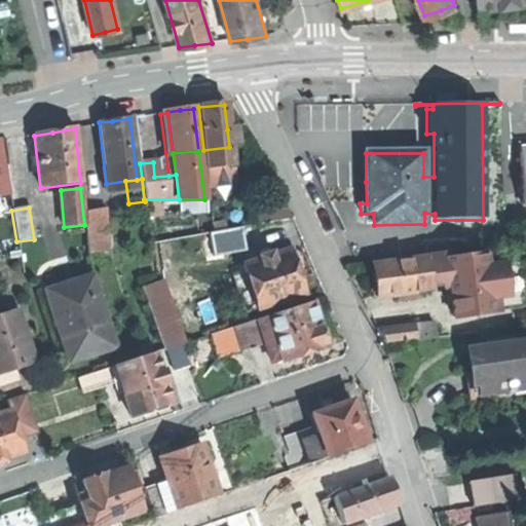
[(214,251),(241,246),(238,228),(211,233),(214,251)]
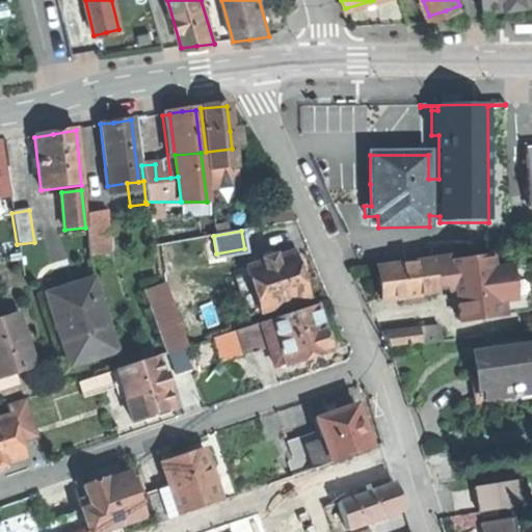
[(258,313),(304,297),(300,285),(298,276),(299,275),(300,270),(297,261),(293,257),(291,257),(290,254),(273,259),(272,256),(259,260),(261,264),(243,269),(244,272),(249,286),(258,313)]
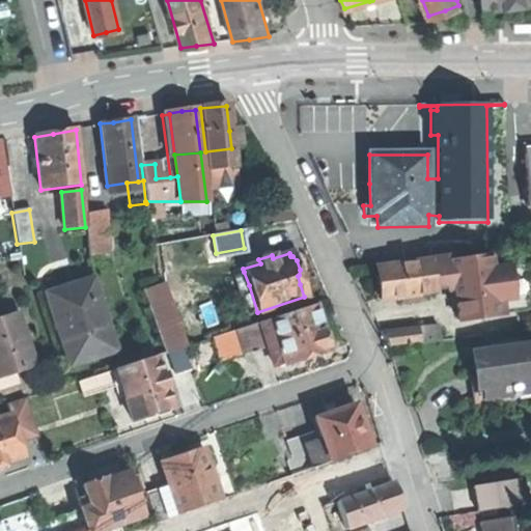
[(488,257),(451,262),(450,262),(453,284),(457,320),(496,315),(495,308),(490,271),(488,257)]
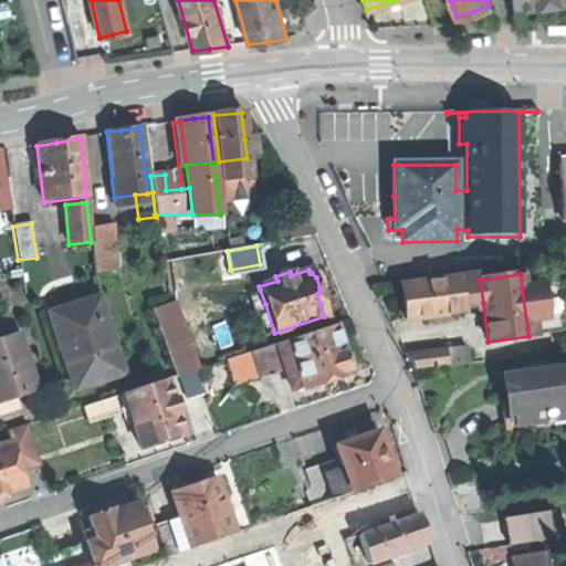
[(481,275),(459,279),(463,305),(483,303),(480,280),(481,280),(481,275)]
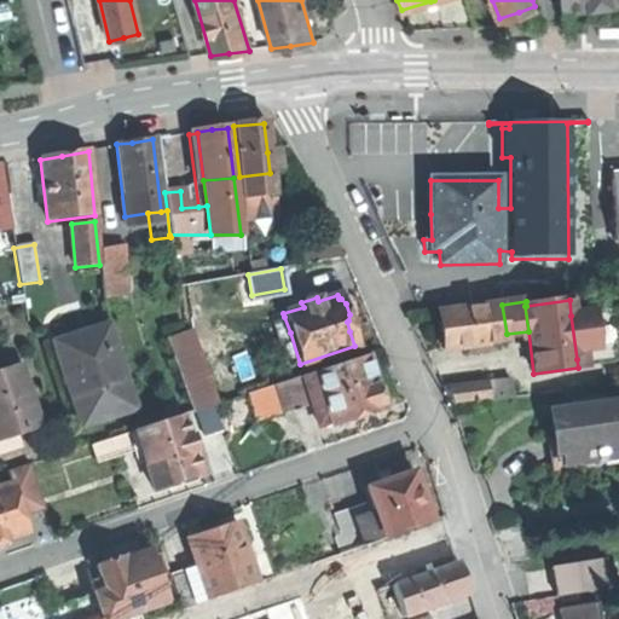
[(445,352),(508,343),(507,334),(502,305),(439,313),(443,335),(445,352)]
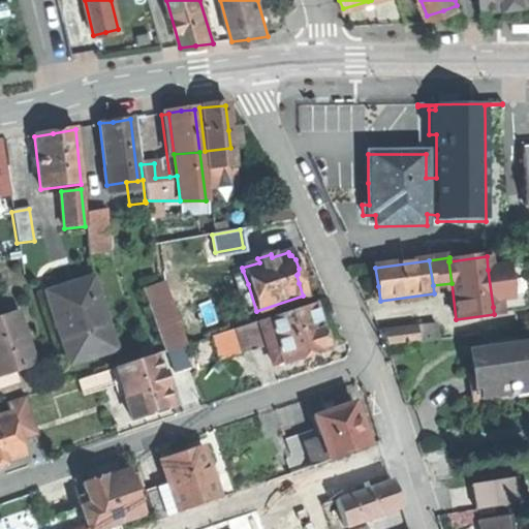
[(522,265),(488,270),(493,307),(527,303),(522,265)]
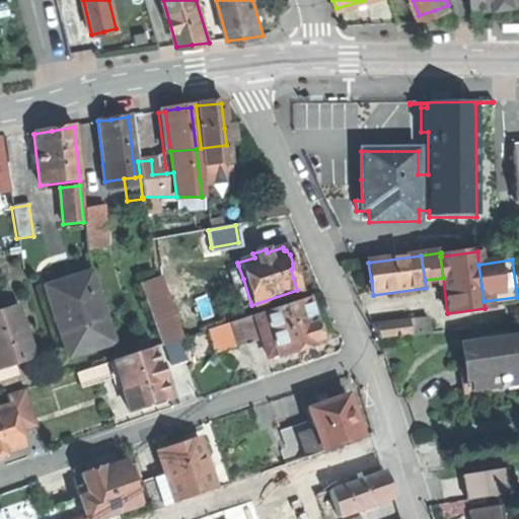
[(232,283),(243,279),(238,266),(228,270),(232,283)]
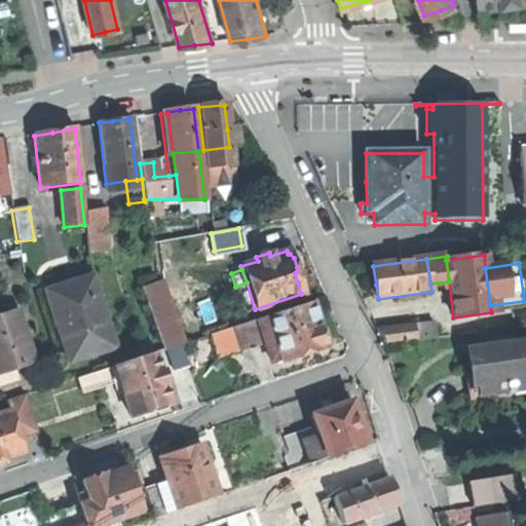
[(61,340),(69,364),(115,348),(91,275),(74,280),(76,288),(67,291),(51,296),(66,339),(61,340)]
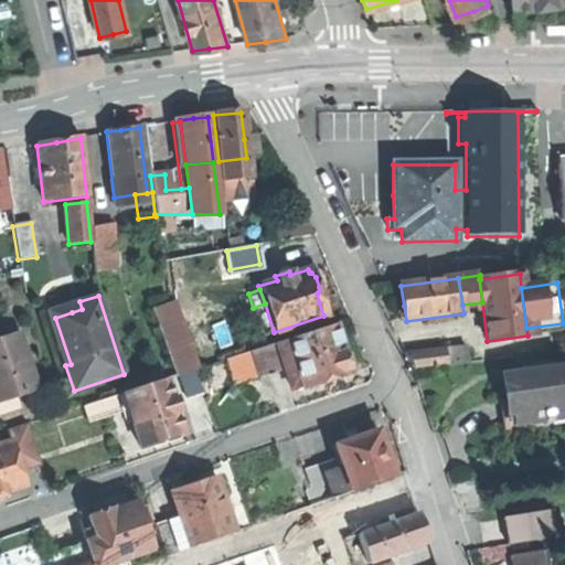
[(174,376),(178,375),(195,369),(196,369),(173,301),(151,309),(174,376)]
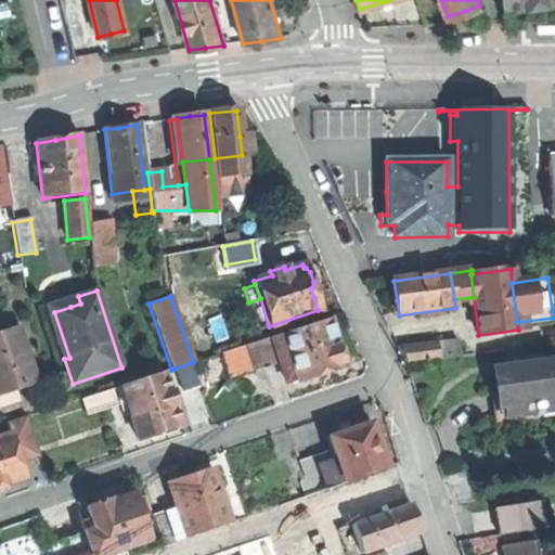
[(305,317),(308,324),(321,320),(319,312),(305,317)]
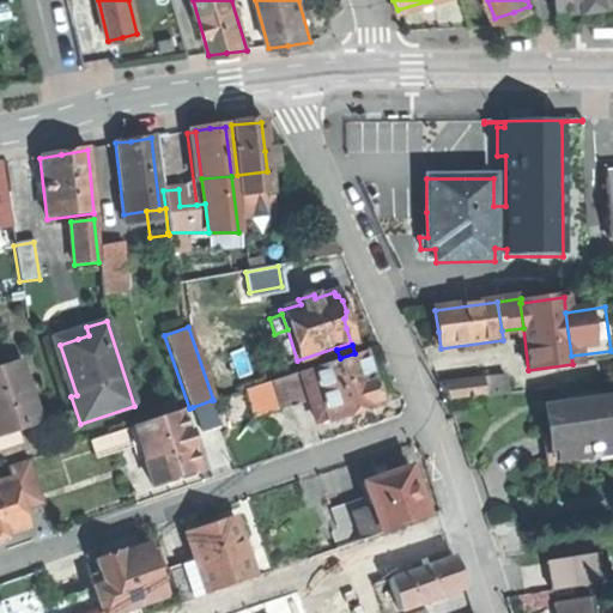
[(326,416),(327,422),(356,412),(377,405),(376,401),(370,382),(359,352),(354,353),(340,358),(309,369),(326,416)]
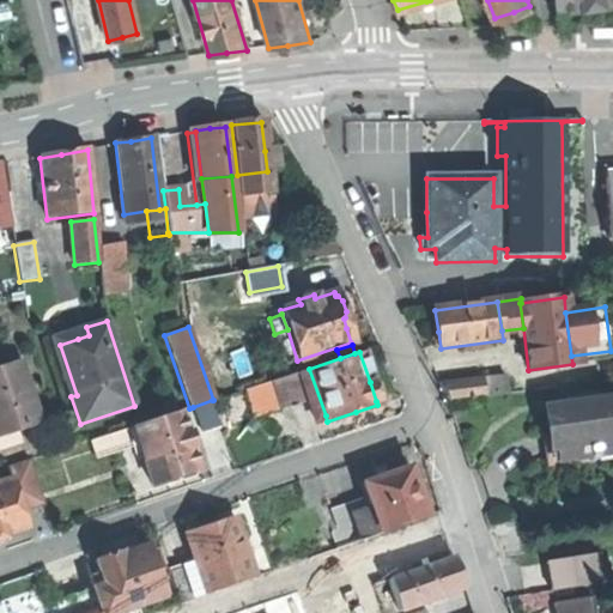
[(0,369),(0,435),(37,423),(17,364),(0,369)]
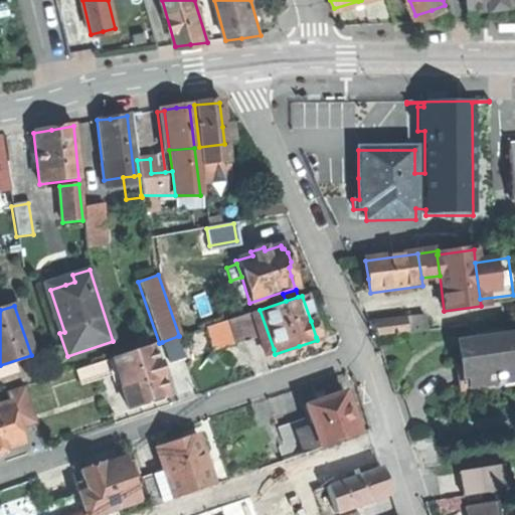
[(263,352),(274,349),(260,310),(249,313),(258,338),(263,352)]
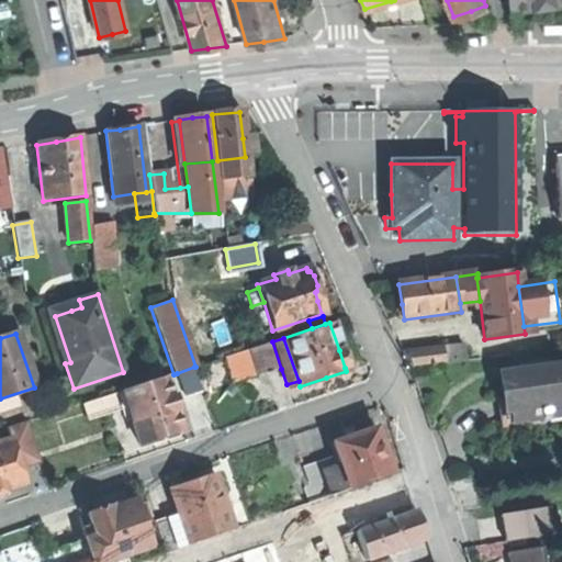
[(254,378),(281,369),(272,341),(244,351),(254,378)]
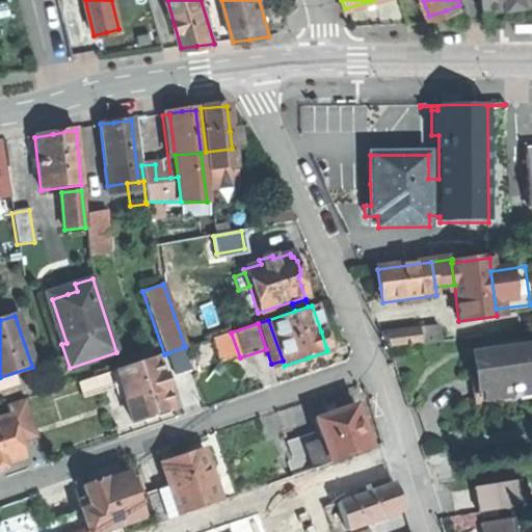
[(390,349),(441,342),(439,325),(381,333),(390,349)]
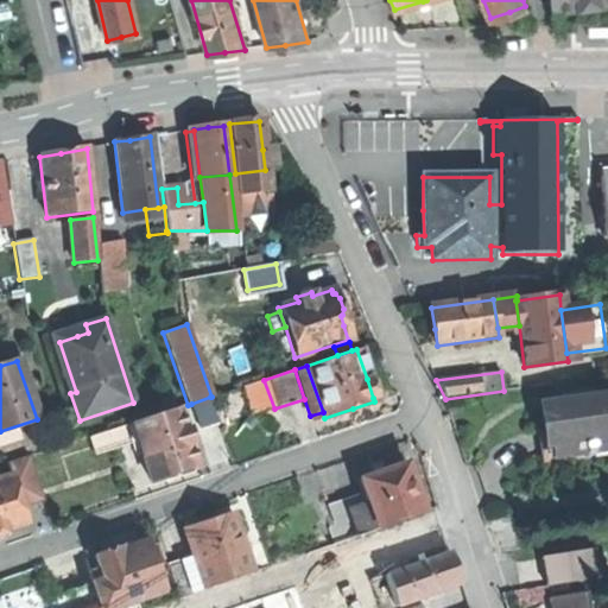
[(369,378),(367,379),(373,398),(377,397),(377,390),(373,380),(369,378)]
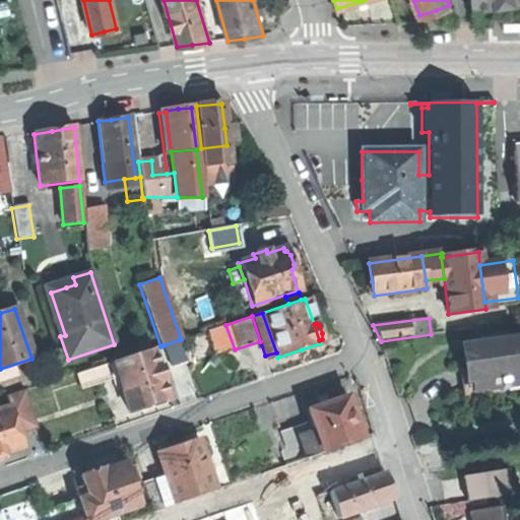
[(215,355),(235,349),(225,325),(206,331),(215,355)]
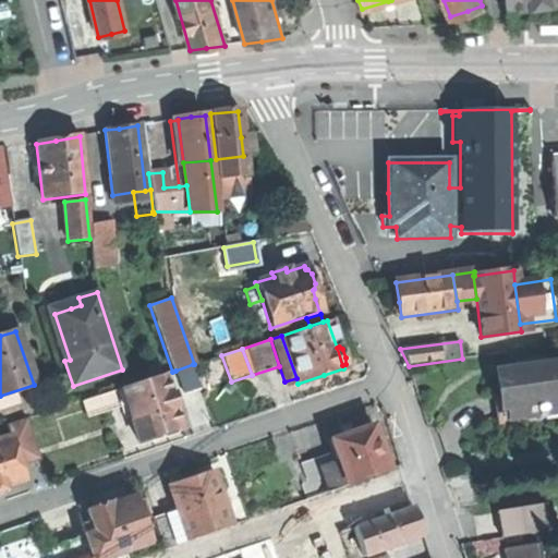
[(501,400),(506,426),(557,417),(557,361),(497,371),(501,400)]
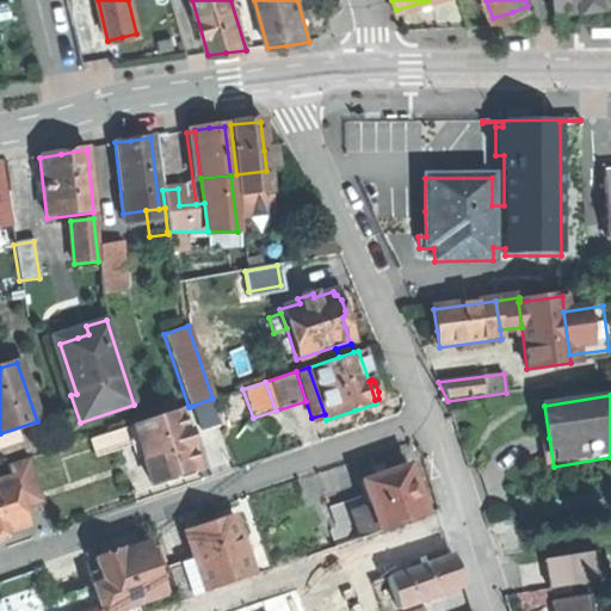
[(220,425),(211,399),(192,406),(202,431),(220,425)]
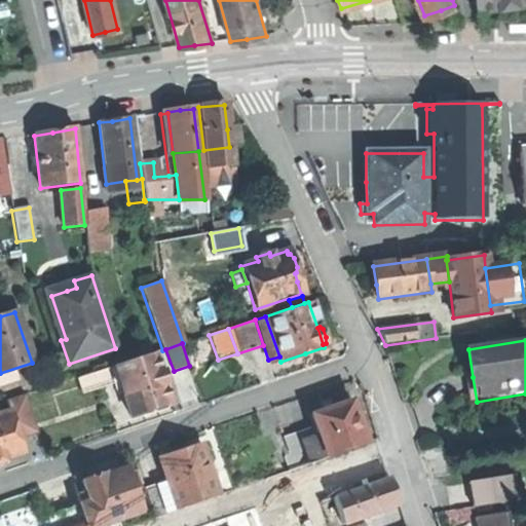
[(154,353),(113,366),(123,398),(129,417),(151,411),(166,406),(171,404),(164,384),(160,372),(154,353)]
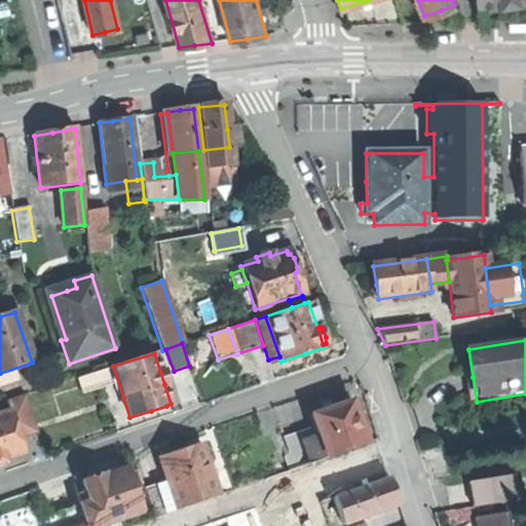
[(118,400),(123,398),(113,366),(108,368),(111,379),(118,400)]
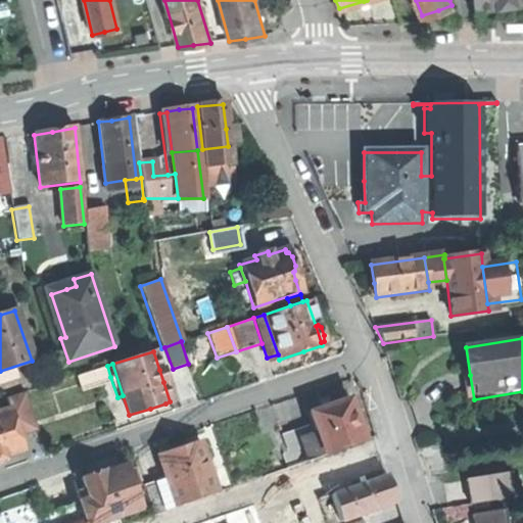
[(81,386),(110,377),(107,366),(78,376),(81,386)]
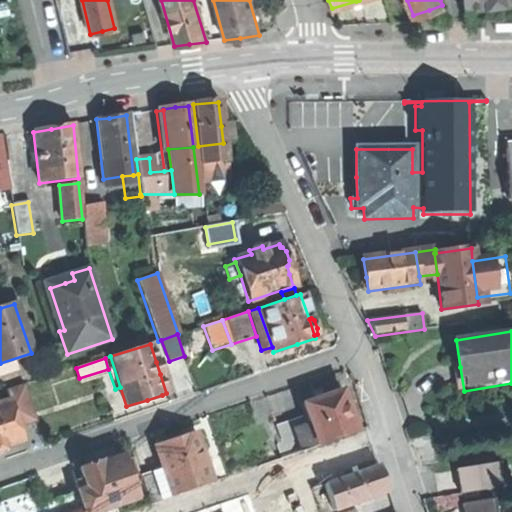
[(275,426),(285,456),(291,454),(324,443),(355,432),(340,390),(319,398),(302,404),(306,416),(275,426)]
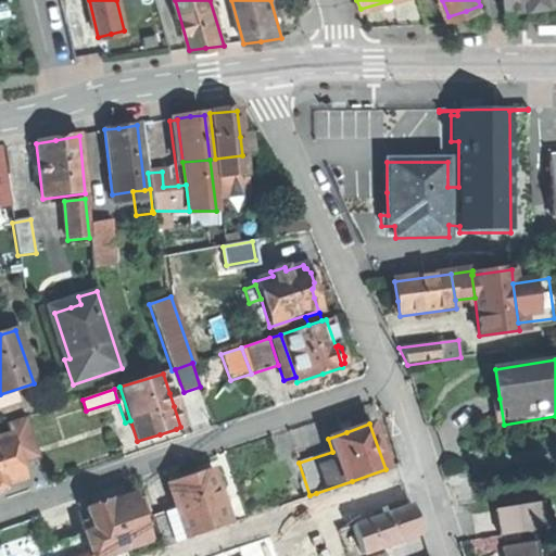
[(177,433),(176,429),(160,434),(161,438),(169,436),(177,433)]
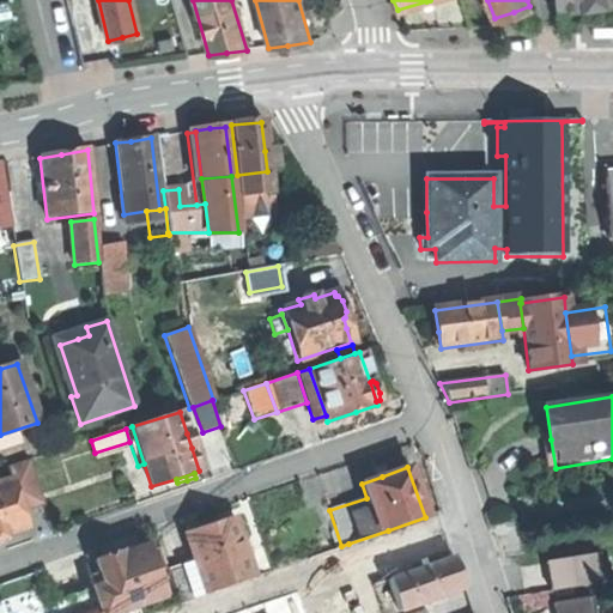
[(10,480),(0,483),(0,540),(5,539),(5,535),(25,528),(10,480)]
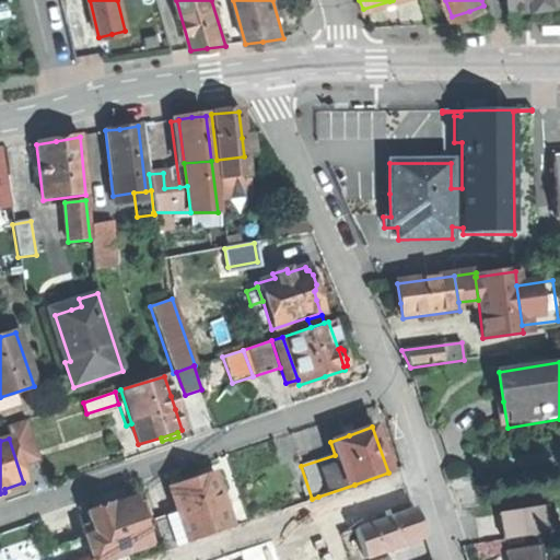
[(182,525),(188,544),(219,533),(232,528),(212,473),(191,480),(168,488),(182,525)]
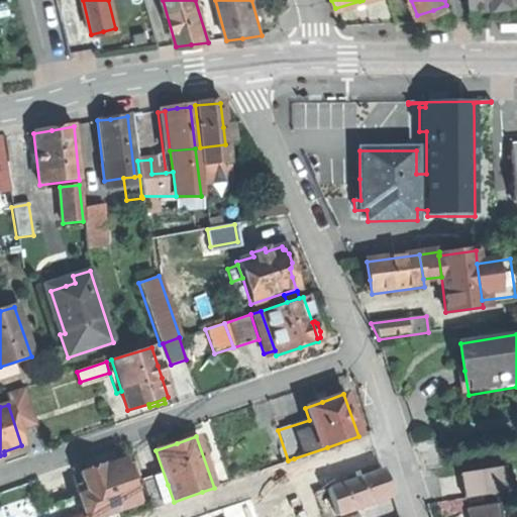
[(99,516),(113,512),(139,503),(122,457),(109,462),(99,467),(94,464),(86,467),(82,472),(80,473),(87,492),(78,496),(85,516),(99,516)]
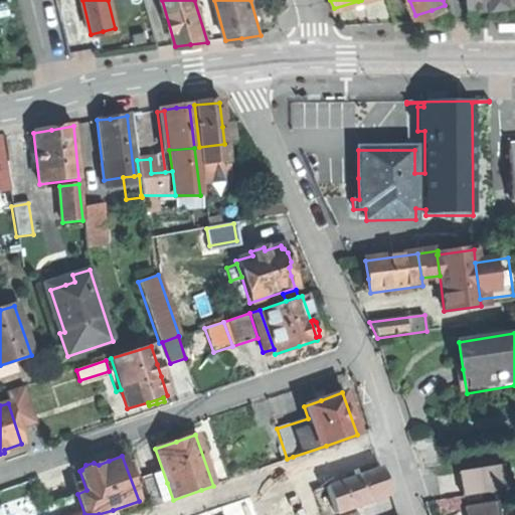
[(459,473),(463,496),(504,488),(500,466),(459,473)]
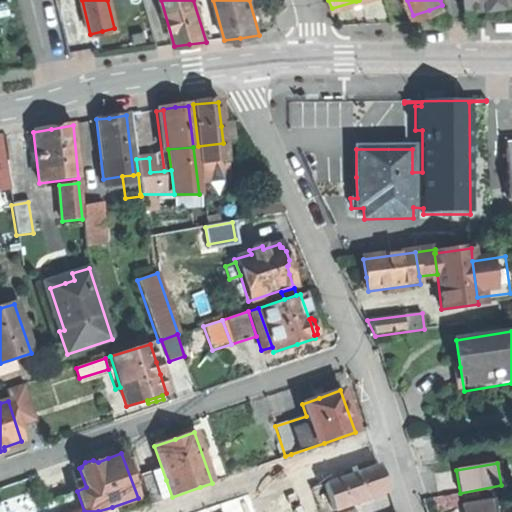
[(377,466),(322,485),(326,497),(331,510),(386,491),(382,479),(377,466)]
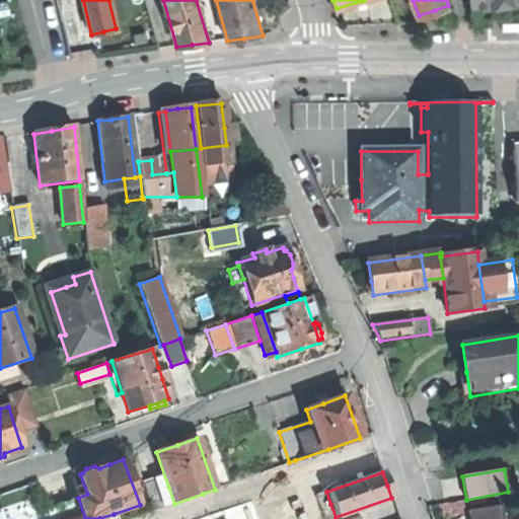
[(152,512),(165,507),(159,491),(155,479),(142,484),(152,512)]
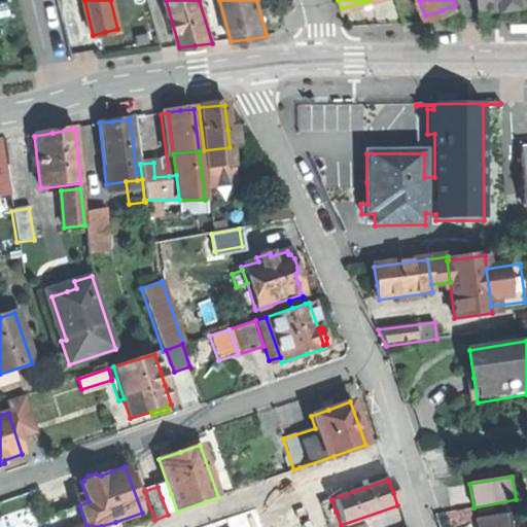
[(168,515),(177,512),(171,494),(162,498),(168,515)]
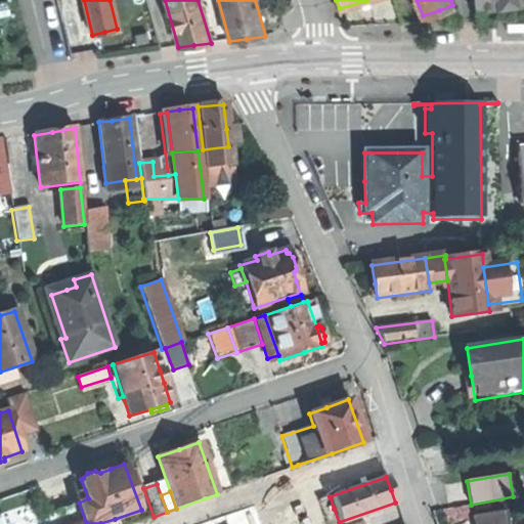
[(50,523),(69,523),(60,500),(44,506),(50,523)]
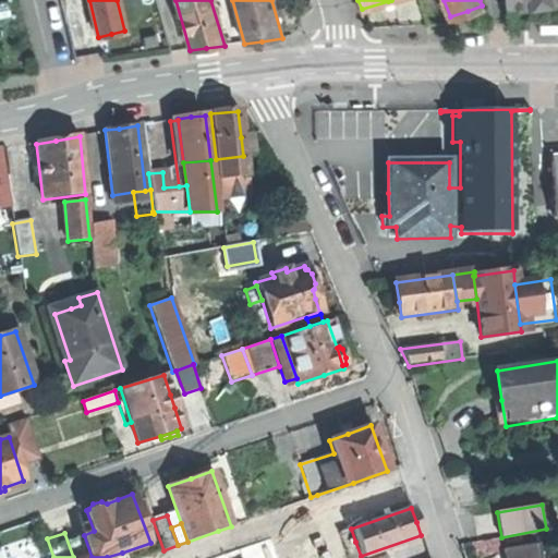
[(278,557),(273,540),(219,557),(278,557)]
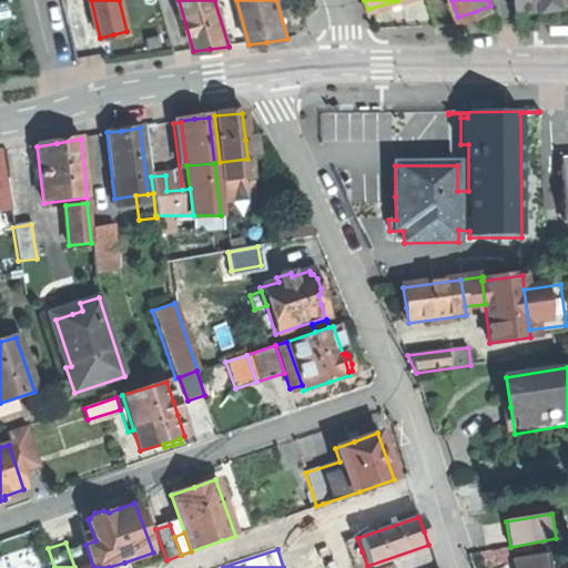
[(549,567),(547,553),(511,559),(513,567),(549,567)]
